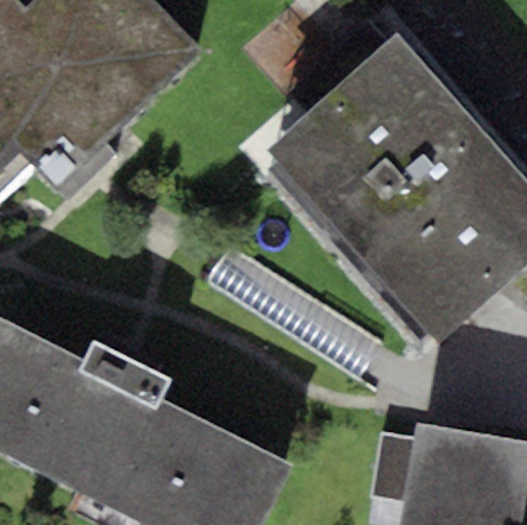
[(0,0),(0,197),(33,164),(55,188),(205,51),(156,0),(32,0),(26,6),(20,0),(0,0)]
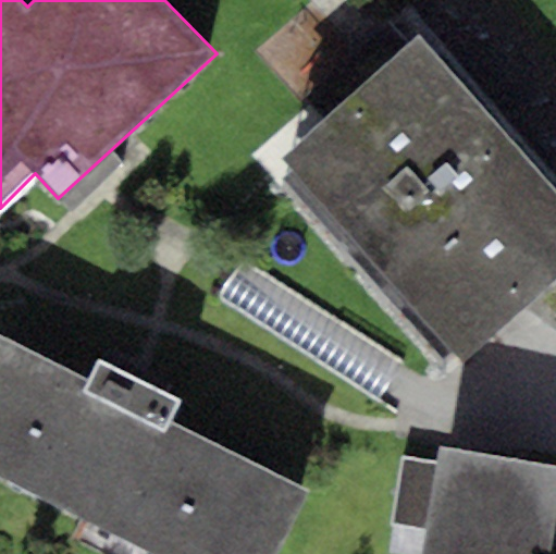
[(442,357),(452,348),(464,361),(527,305),(555,279),(555,186),(419,33),(280,156),(291,169),(283,175),(442,357)]
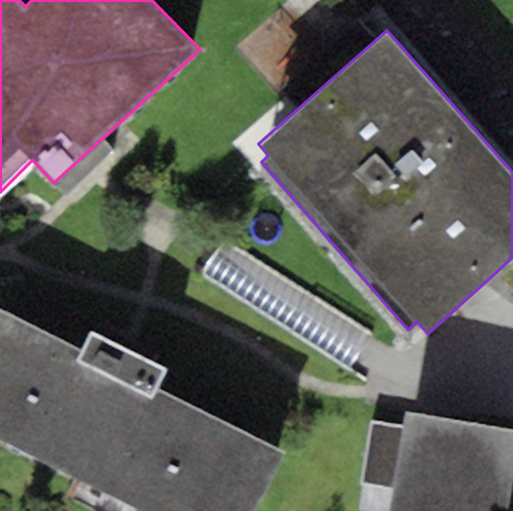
[(370,332),(224,236),(201,270),(347,366),(370,332)]
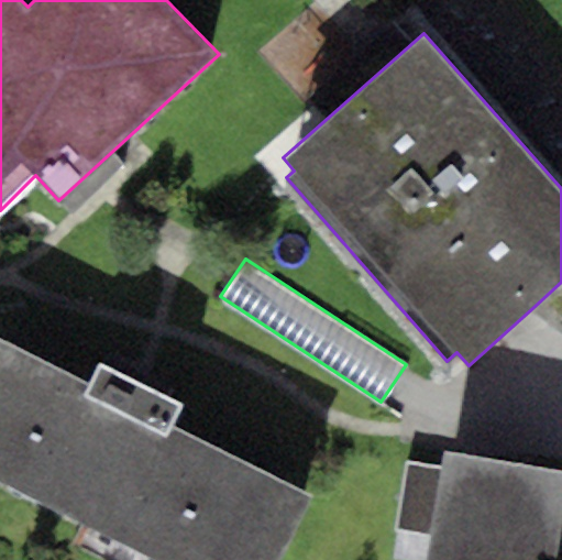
[(561,282),(532,308),(561,330),(561,282)]
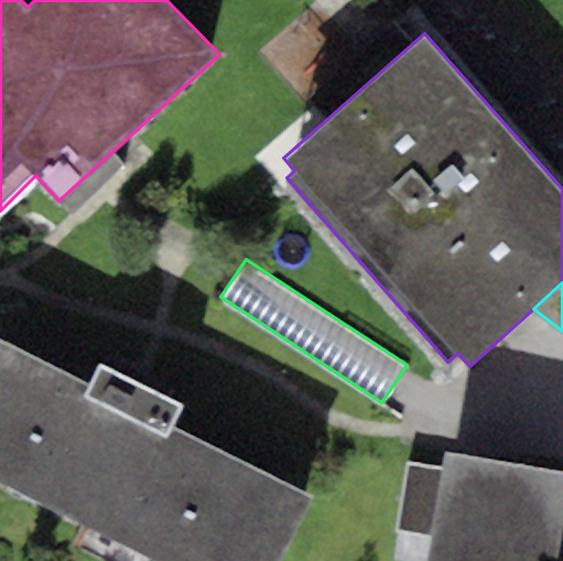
[(281,560),(314,497),(172,424),(182,405),(100,364),(90,384),(0,337),(0,481),(157,560),(281,560)]
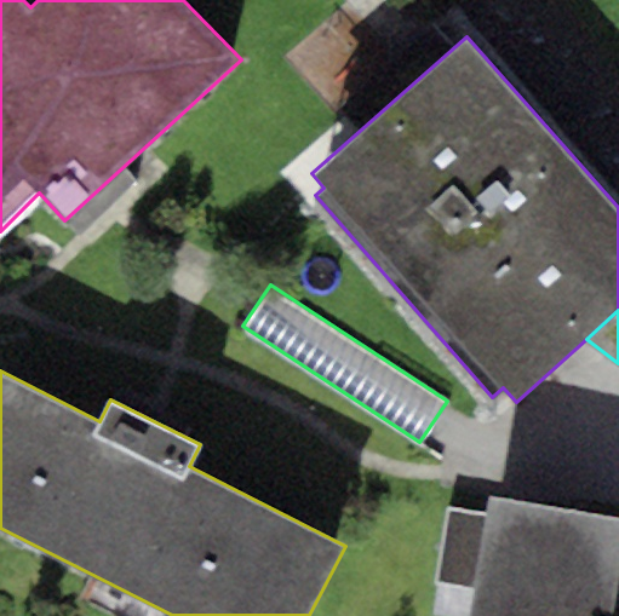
[(611,615),(618,569),(618,514),(488,494),(486,508),(474,585),(468,615),(611,615)]
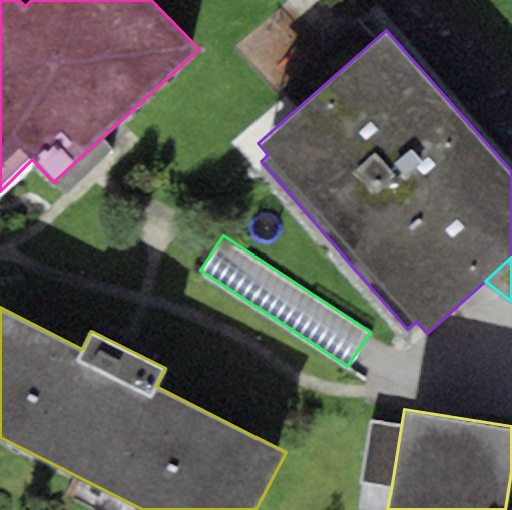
[(372,416),(362,479),(392,484),(402,421),(372,416)]
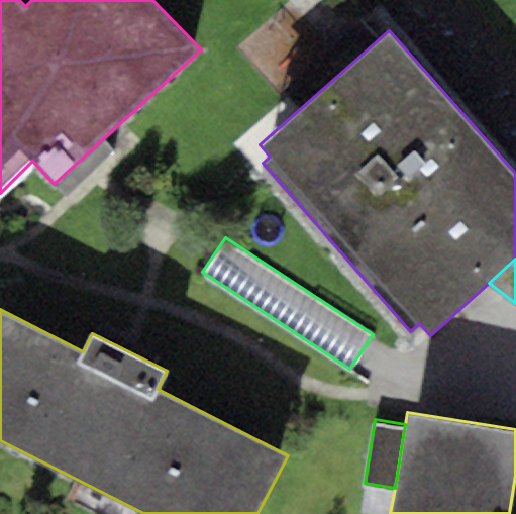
All buildings are outlined.
